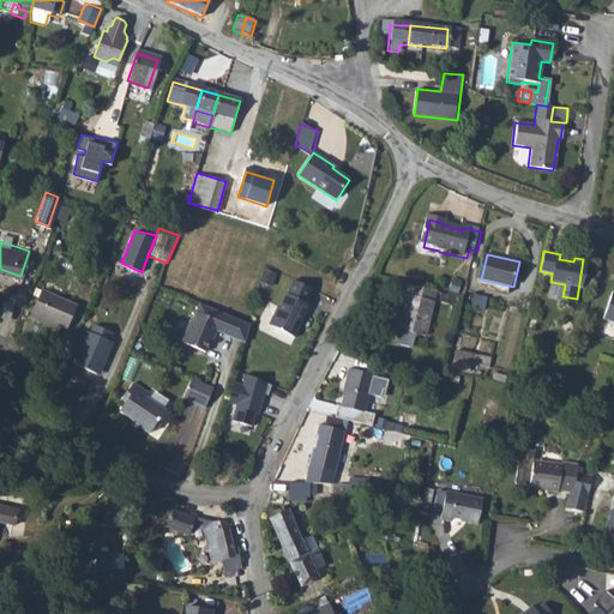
[(306,302),(312,289),(293,280),(281,305),(277,306),(268,324),(294,337),(299,327),(298,326),(300,319),(308,305),(306,302)]
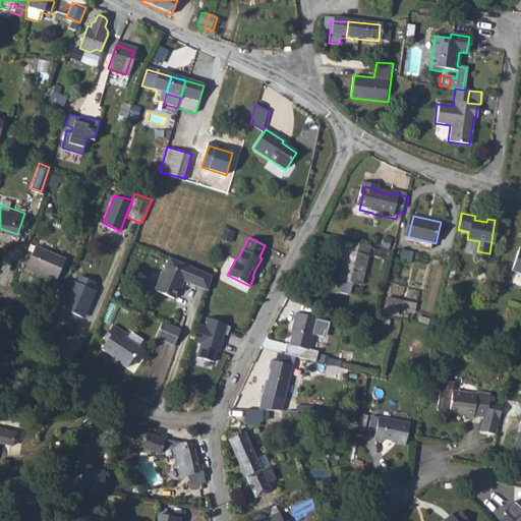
[(520,242),(518,241),(511,264),(520,267),(520,242)]
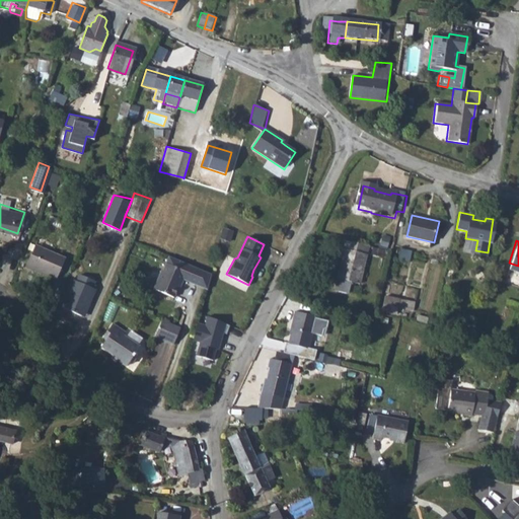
[(63,255),(33,242),(23,265),(39,272),(39,270),(53,277),(63,255)]
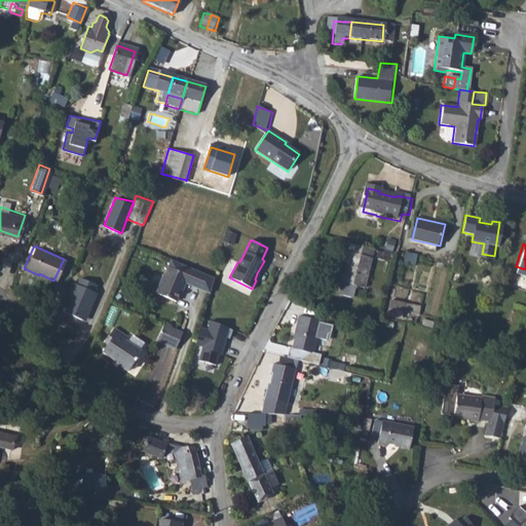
[(376,253),(350,247),(349,255),(351,256),(348,270),(350,271),(347,287),(344,286),(342,296),(354,298),(358,289),(367,291),(376,253)]
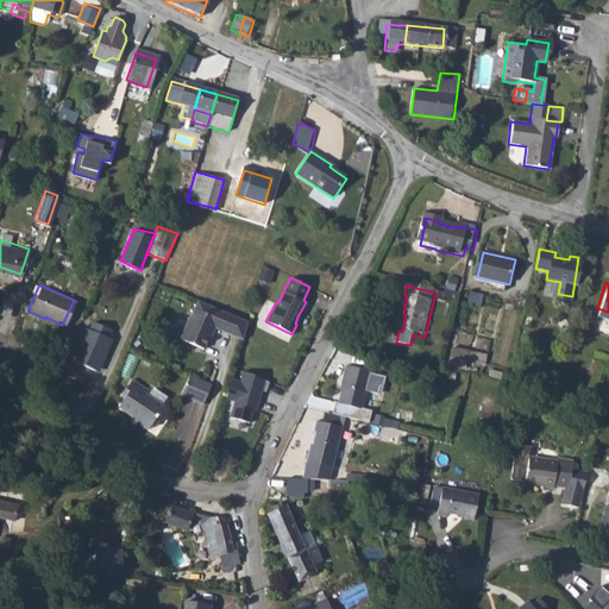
[(198,302),(194,311),(190,319),(189,319),(180,340),(202,350),(211,328),(212,330),(213,328),(242,340),(246,322),(198,302)]
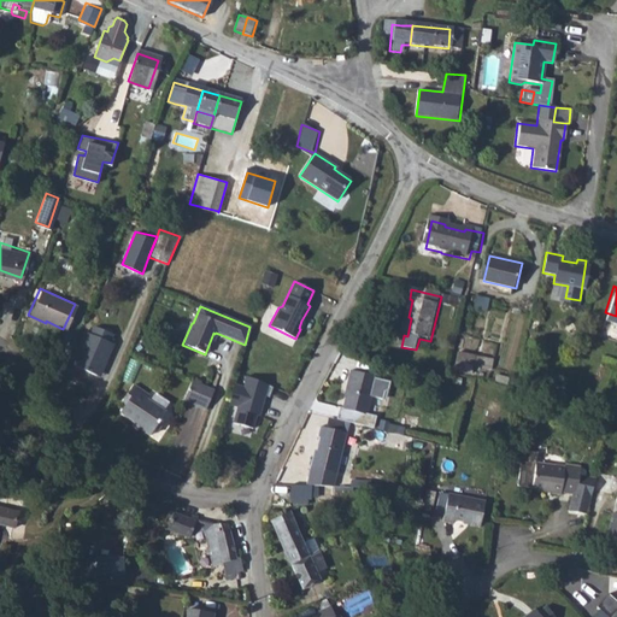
[(99,360),(101,363),(110,345),(106,344),(110,335),(90,327),(87,335),(83,333),(70,364),(92,375),(99,360)]
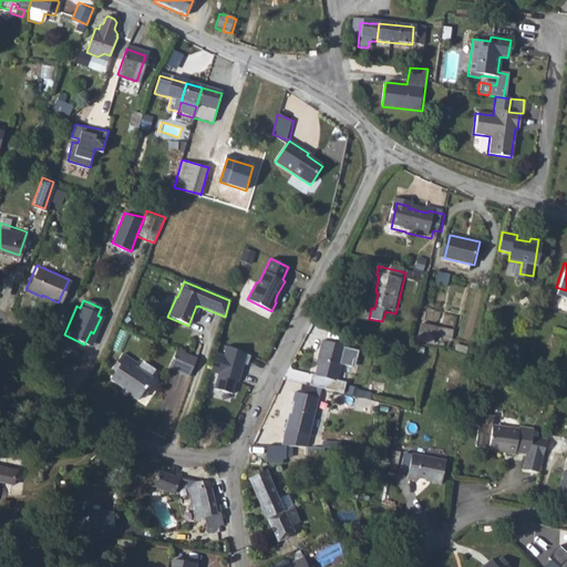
[(421,323),(419,341),(439,343),(439,337),(453,339),(455,328),(421,323)]
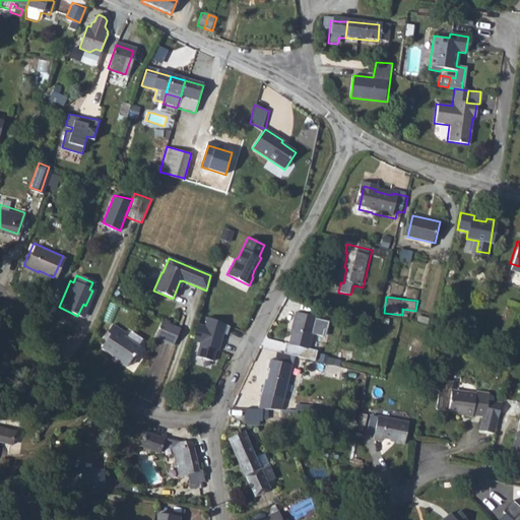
[(201,343),(197,356),(214,362),(218,349),(220,349),(228,324),(208,316),(206,325),(198,323),(194,341),(201,343)]
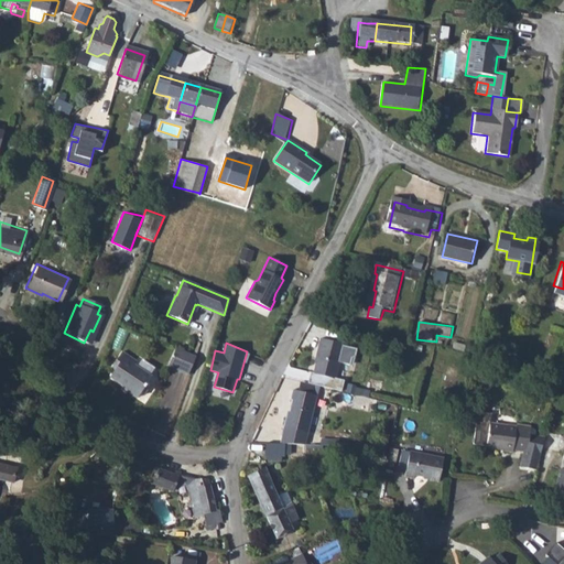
[(316,389),(344,396),(346,384),(338,382),(346,348),(322,343),(317,360),(320,360),(315,377),(313,377),(311,388),(316,389)]
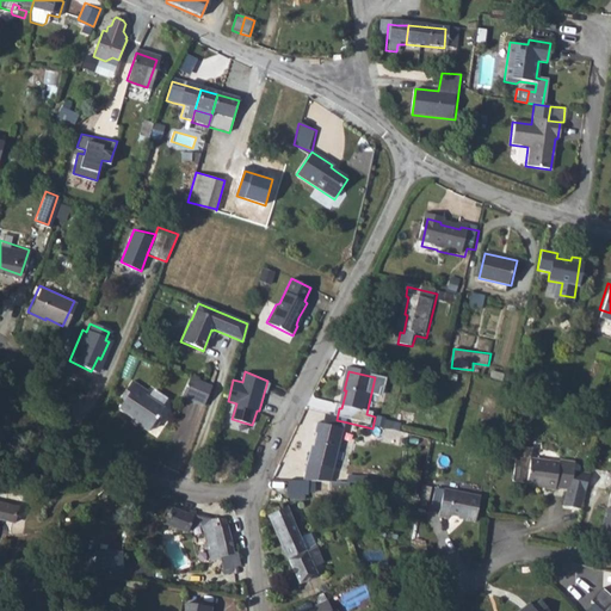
[(208,386),(187,377),(179,395),(201,405),(208,386)]
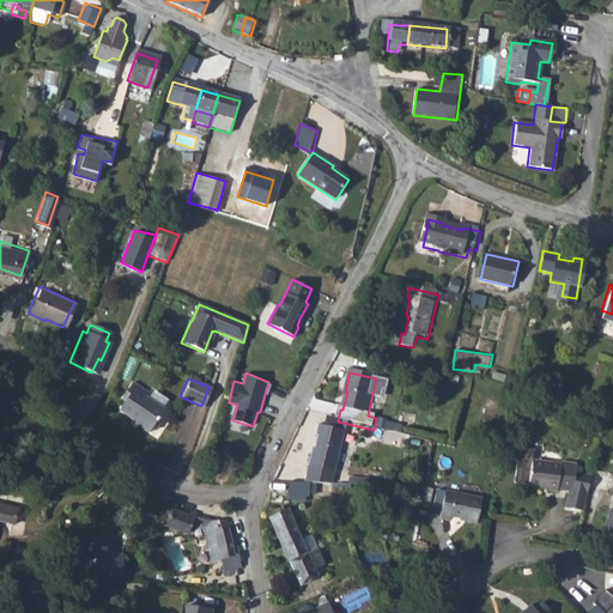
[(144,392),(128,381),(117,398),(120,400),(115,408),(135,422),(134,424),(144,430),(146,429),(151,428),(155,422),(155,418),(159,407),(143,395),(144,392)]
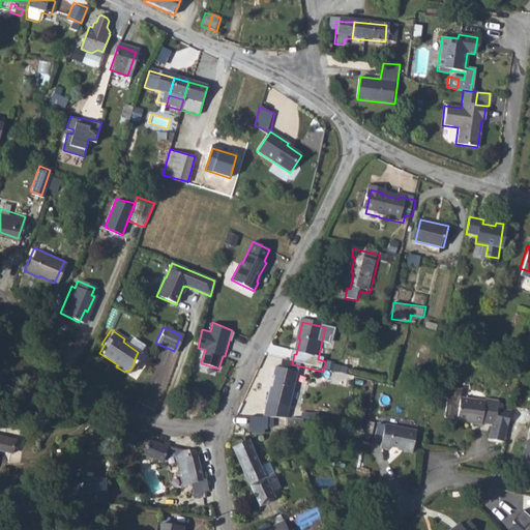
[(292,364),(284,362),(282,371),(295,374),(297,365),(292,364)]
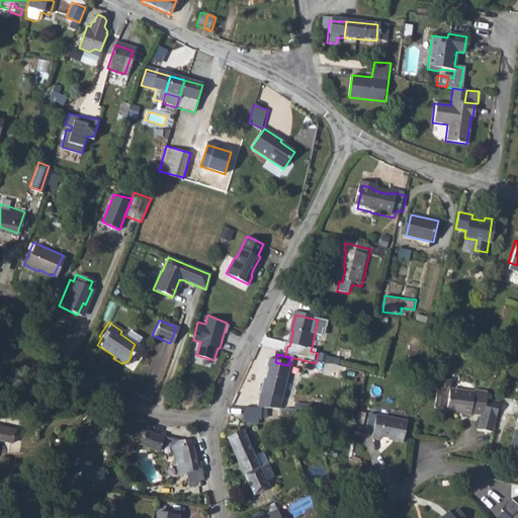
[(260,408),(282,410),(293,367),(288,365),(275,362),(270,361),(268,370),(270,370),(266,385),(265,385),(260,408)]
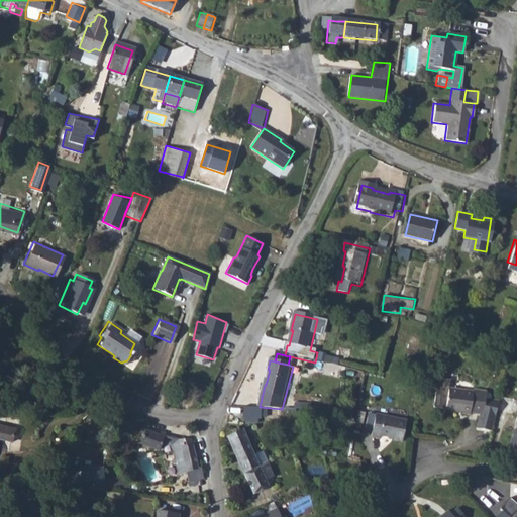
[(441,378),(436,407),(463,411),(463,413),(473,414),(474,411),(481,412),(479,427),(493,430),(498,400),(487,398),(488,391),(476,389),(476,392),(451,388),(453,380),(441,378)]
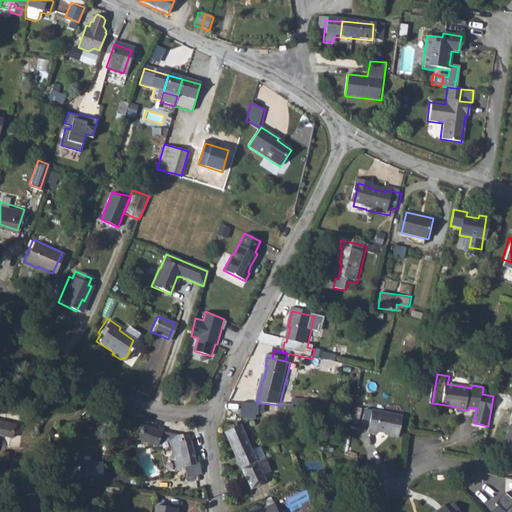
[(260,405),(244,403),(243,415),(258,416),(260,405)]
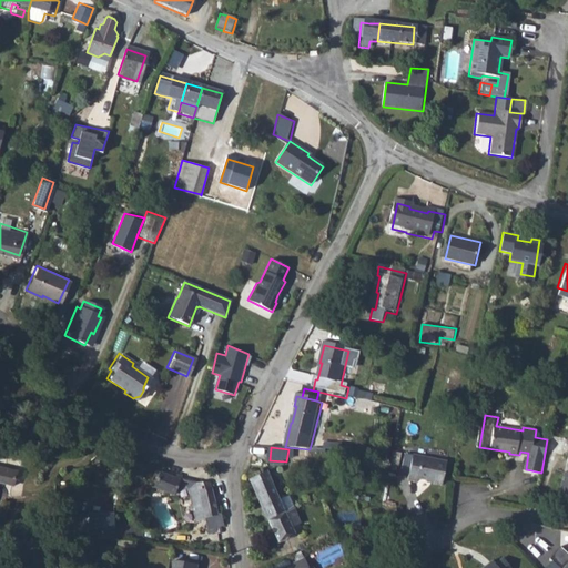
[(414,469),(412,479),(419,482),(421,478),(434,482),(433,483),(445,485),(449,462),(417,455),(414,468),(414,469)]
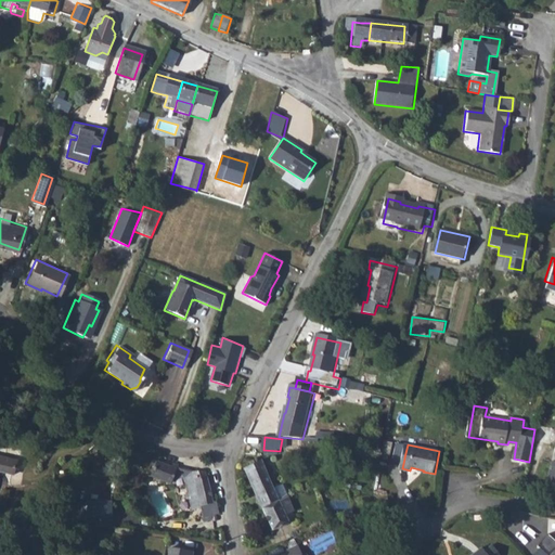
[(16,459),(0,454),(0,474),(1,468),(14,472),(16,459)]
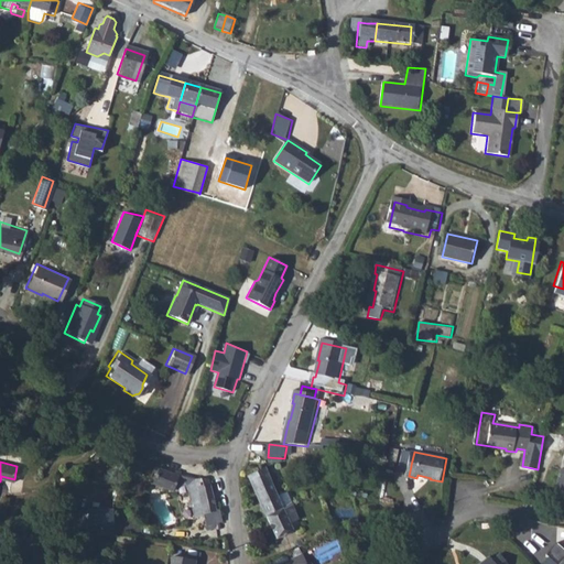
[(73,463),(63,463),(63,479),(73,479),(73,463)]
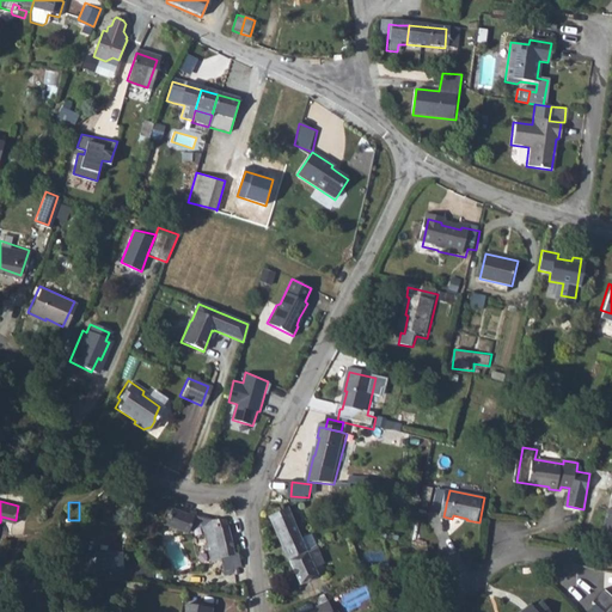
[(207,519),(193,512),(191,514),(171,506),(165,521),(184,530),(189,527),(190,524),(201,525),(201,531),(208,554),(216,551),(219,557),(222,568),(239,563),(236,548),(233,549),(231,543),(234,542),(231,530),(228,530),(224,514),(207,519)]
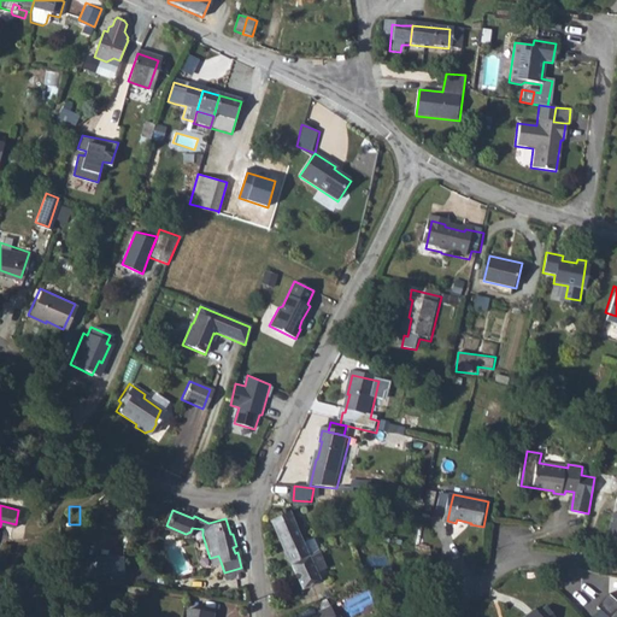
[(289,510),(283,512),(271,518),(291,562),(318,548),(313,536),(304,540),(289,510)]
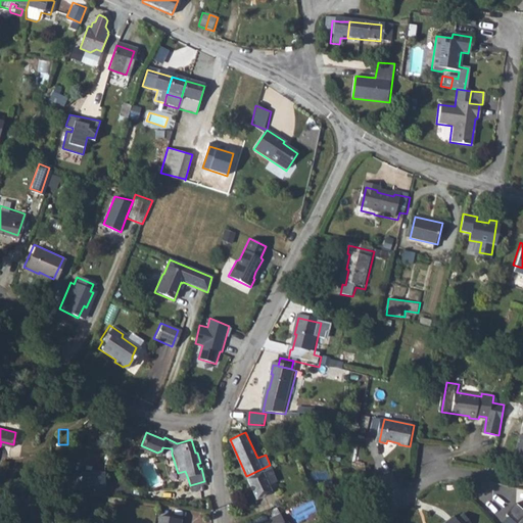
[(246,476),(255,496),(272,489),(269,481),(276,478),(270,465),(246,476)]
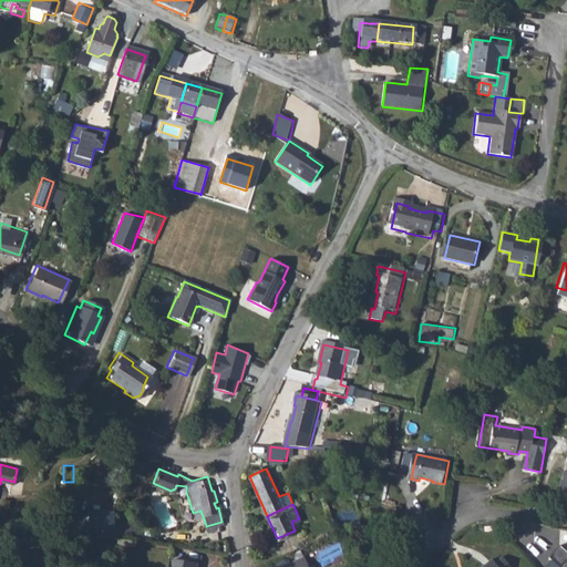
[(110,512),(78,509),(76,534),(91,534),(109,535),(110,512)]
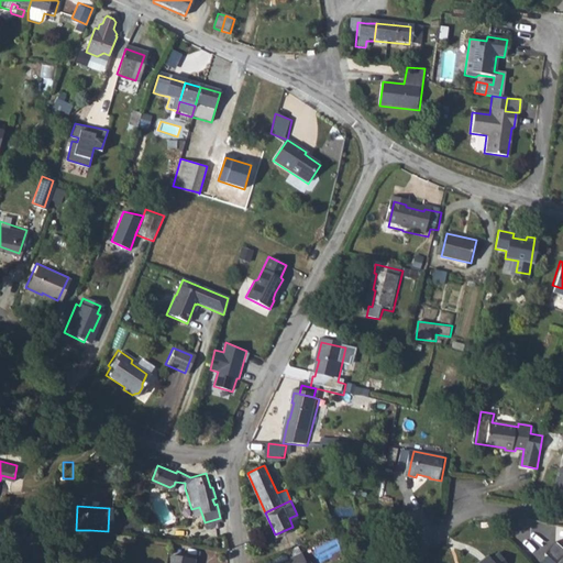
[(220,518),(205,522),(205,547),(224,550),(220,518)]
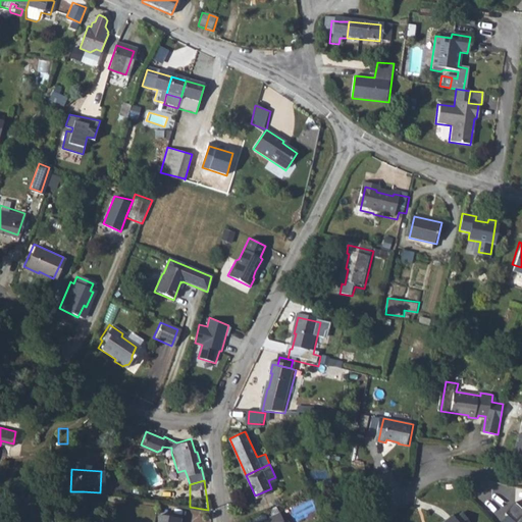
[(84,491),(70,491),(69,505),(83,506),(84,491)]
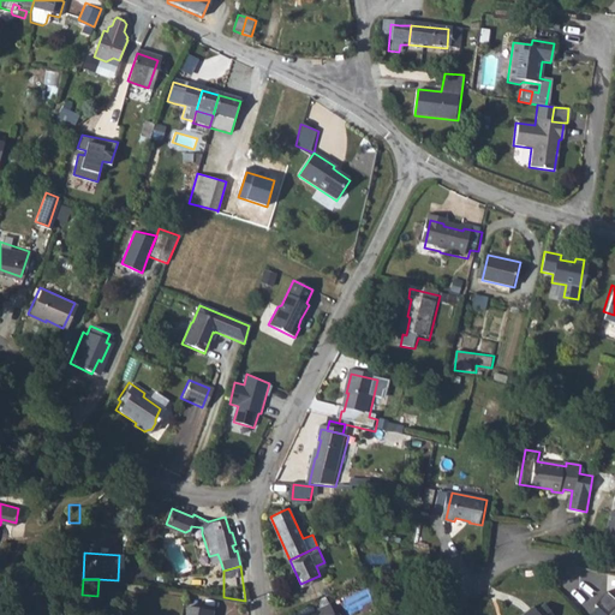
[(603,614),(614,614),(614,601),(608,596),(597,610),(603,614)]
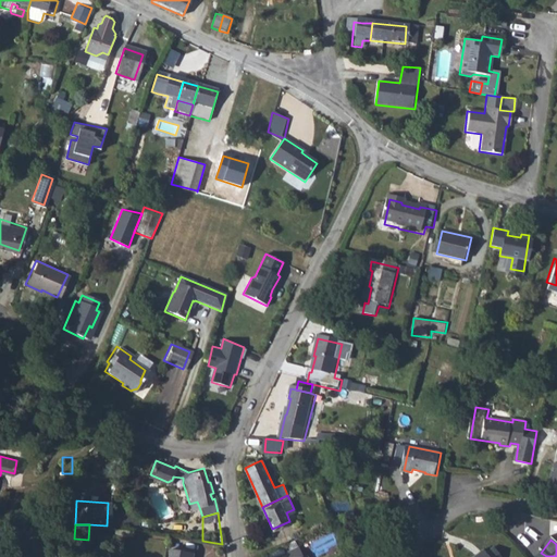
[(299,543),(271,556),(310,556),(307,551),(304,553),(299,543)]
